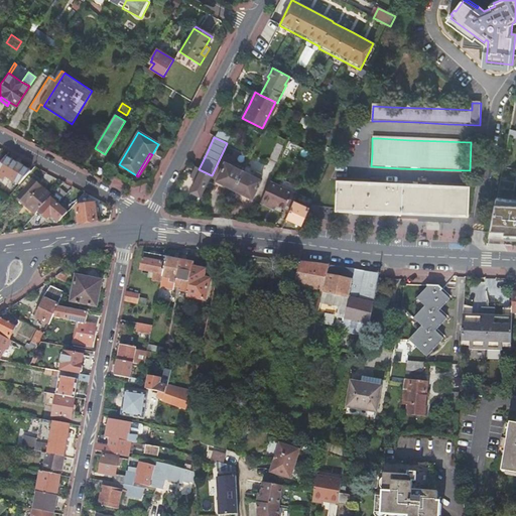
[(1,164),(0,165),(0,173),(0,178),(4,181),(6,177),(20,185),(31,172),(7,157),(1,164)]
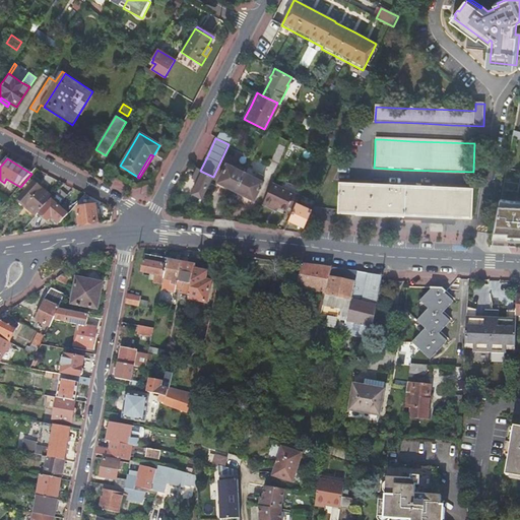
[(263,170),(263,163),(250,161),(250,170),(263,170)]
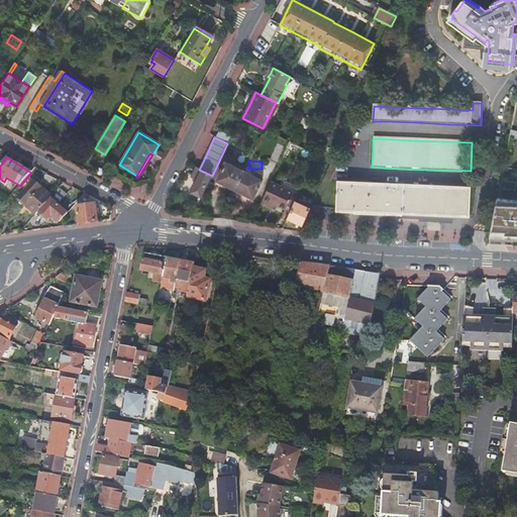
[(235,191),(244,172),(226,164),(217,182),(226,186),(235,191)]
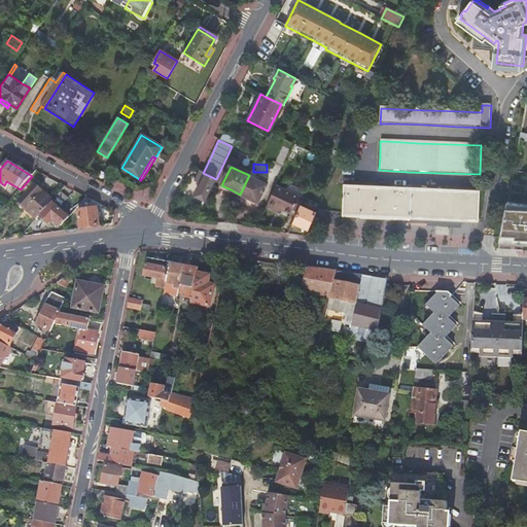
[(203,173),(199,171),(194,182),(201,185),(198,190),(196,197),(205,201),(216,179),(203,173)]
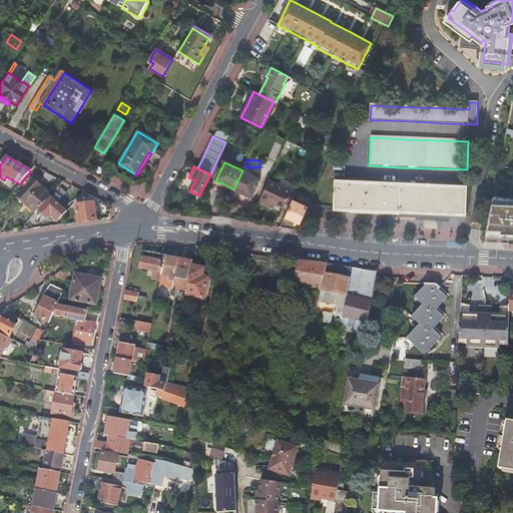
[(261,179),(242,170),(233,189),(242,193),(251,197),(261,179)]
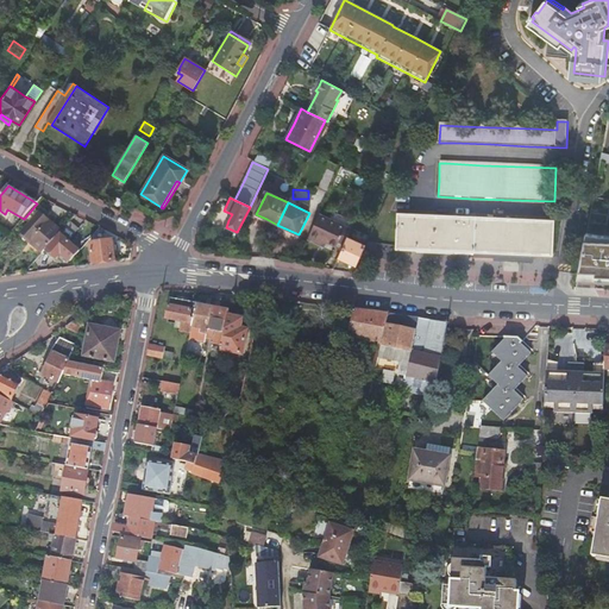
[(43,253),(60,234),(62,232),(41,214),(23,233),(35,244),(33,246),(43,253)]
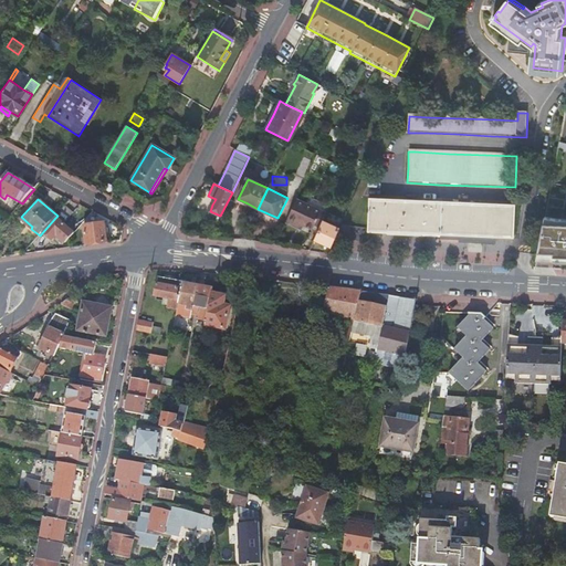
[(297,199),(287,220),(292,222),(296,224),(299,219),(306,222),(314,227),(317,220),(323,222),(327,212),(297,199)]
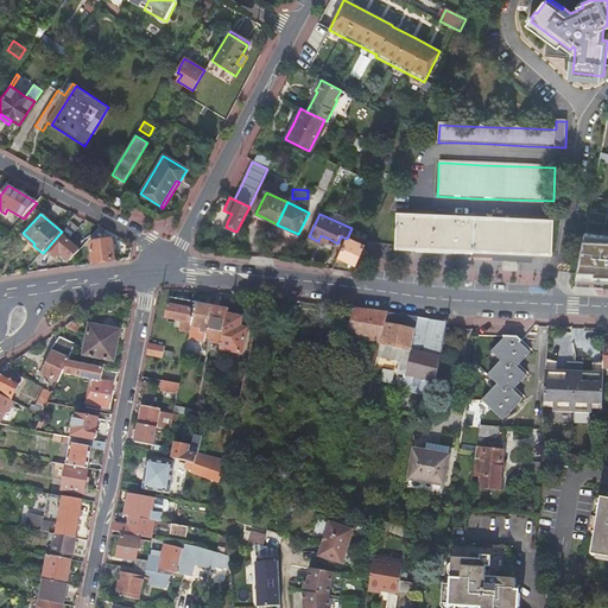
[(394,252),(407,252),(419,252),(451,254),(474,255),(492,255),(492,263),(530,264),(531,257),(551,258),(552,222),(505,221),(463,219),(422,217),(396,216),(396,228),(392,228),(392,232),(396,232),(394,252)]
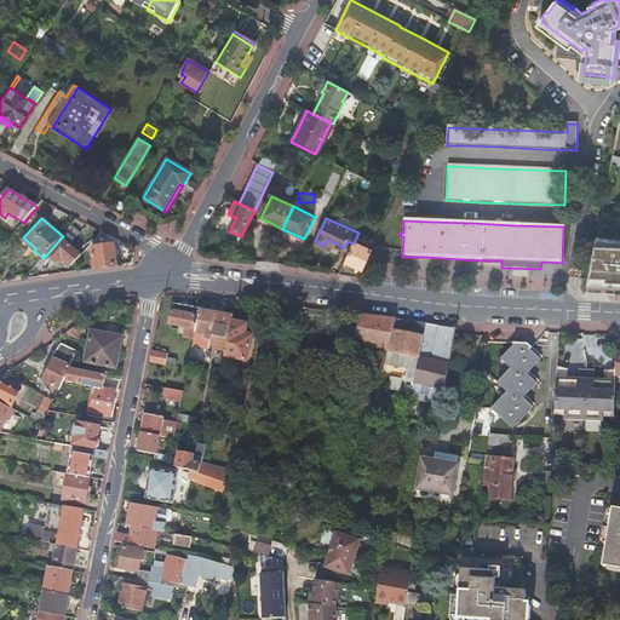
[(73,268),(76,264),(82,257),(70,247),(81,234),(72,225),(63,236),(61,239),(63,240),(47,257),(58,264),(63,259),(73,268)]
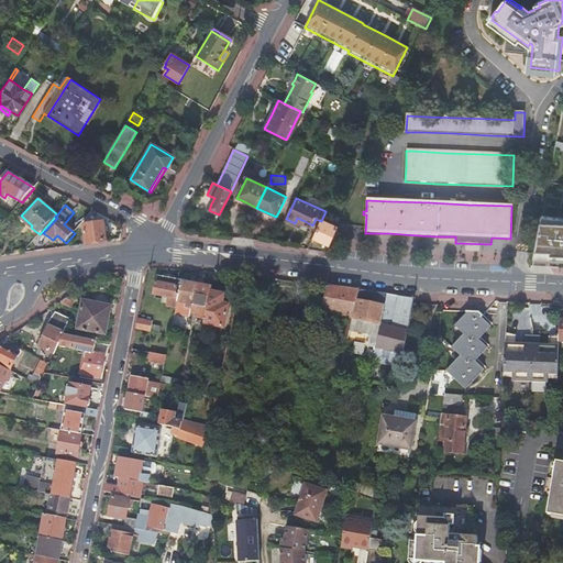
[(332,210),(327,208),(326,211),(321,221),(313,239),(322,242),(330,245),(338,228),(327,223),(332,210)]
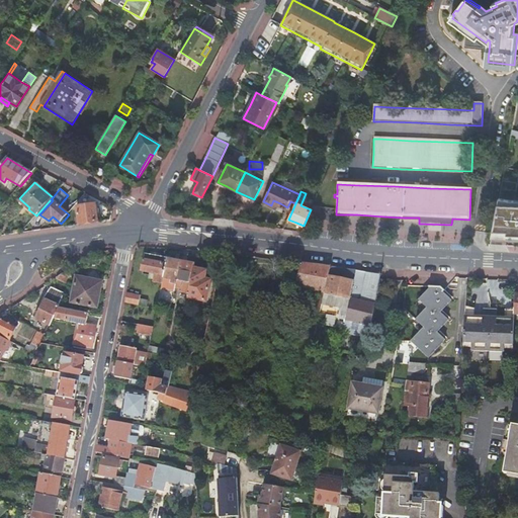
[(517,199),(500,198),(490,240),(517,240),(517,199)]
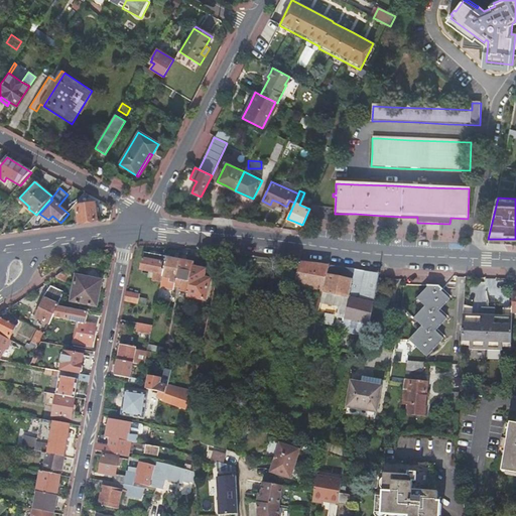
[(79,225),(98,222),(96,204),(77,207),(79,225)]
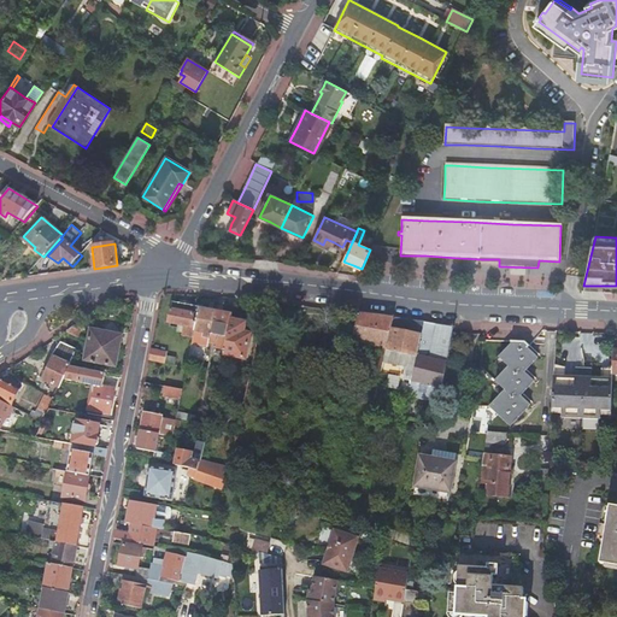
[(266,301),(263,313),(271,315),(275,303),(266,301)]
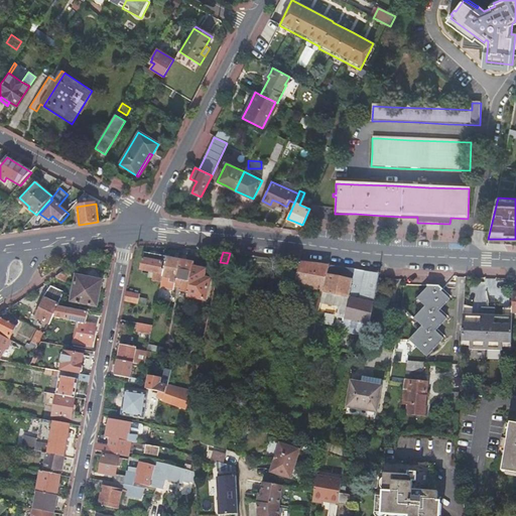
[(162,277),(166,257),(143,253),(140,270),(154,273),(152,281),(161,283),(162,277)]
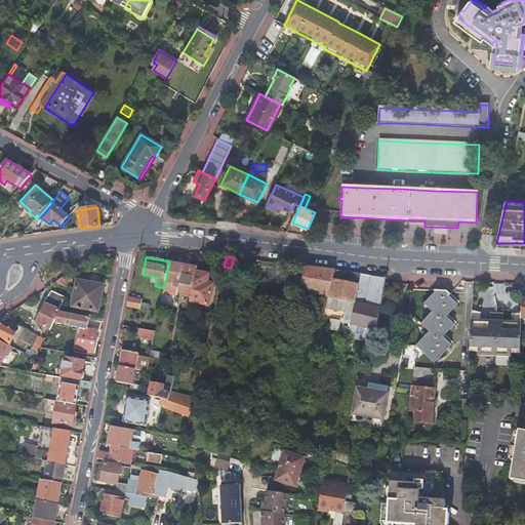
[(176,296),(178,289),(184,265),(169,261),(165,282),(164,288),(163,293),(176,296)]
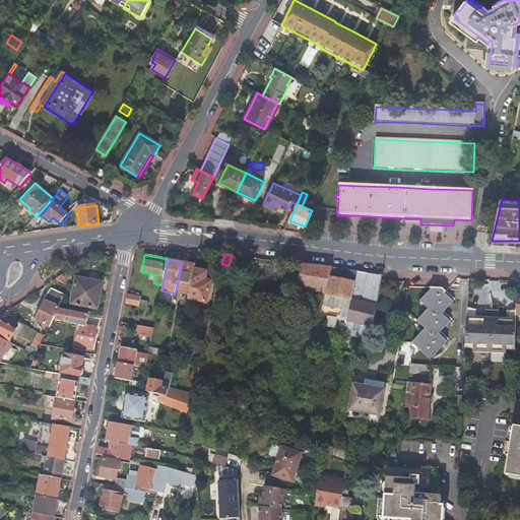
[(191,285),(194,271),(196,265),(182,262),(177,286),(183,287),(184,283),(191,285)]
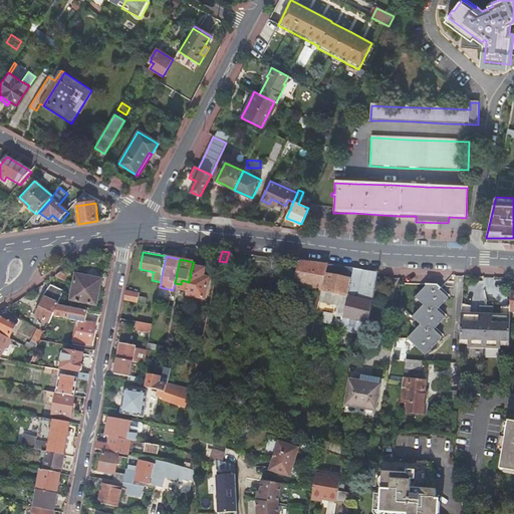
[(299,262),(294,284),(317,289),(321,290),(325,274),(327,265),(299,262)]
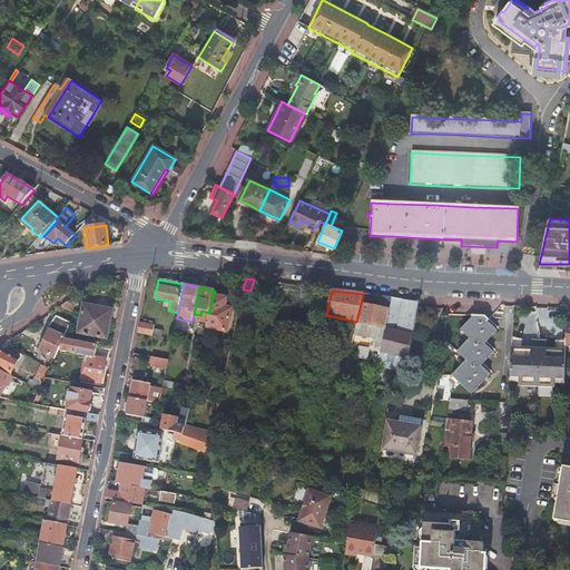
[(207,323),(207,327),(226,332),(231,310),(224,308),(226,300),(213,297),(209,313),(207,323)]
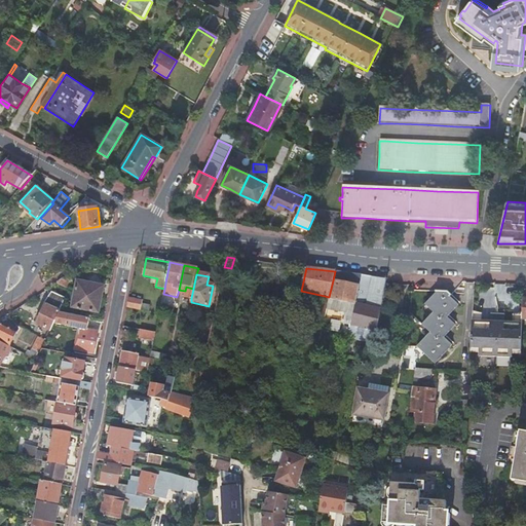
[(386,279),(362,275),(360,286),(353,315),(347,344),(352,345),(353,340),(375,344),(385,284),(386,279)]
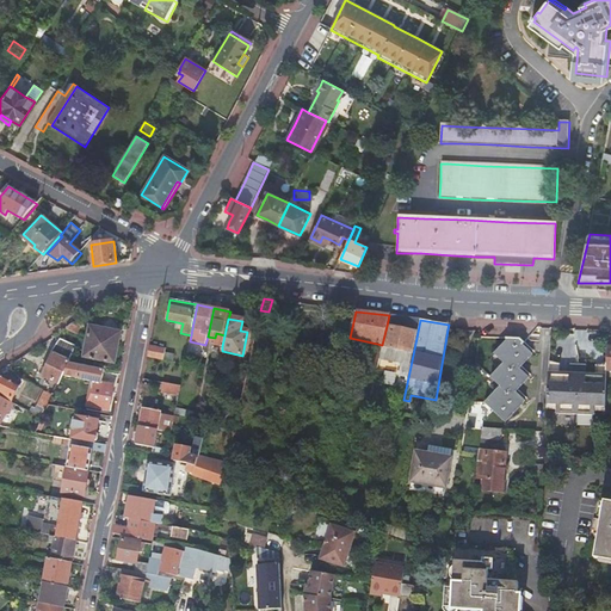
[(418,332),(387,326),(382,345),(382,347),(408,352),(406,365),(411,366),(418,332)]
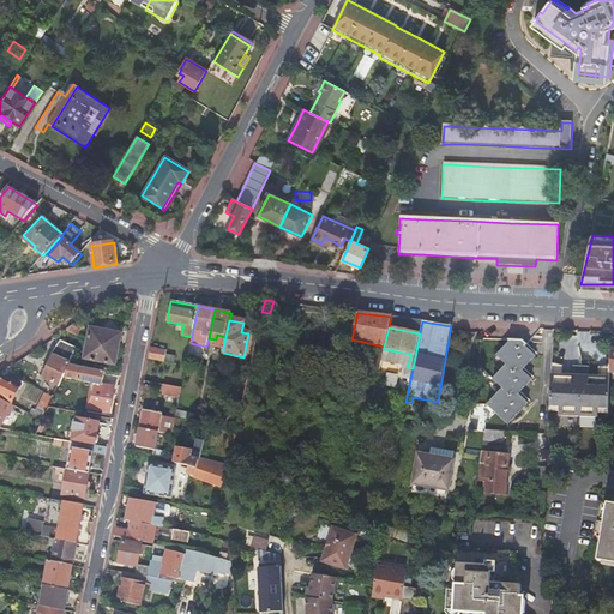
[(115,366),(121,335),(90,329),(84,360),(115,366)]
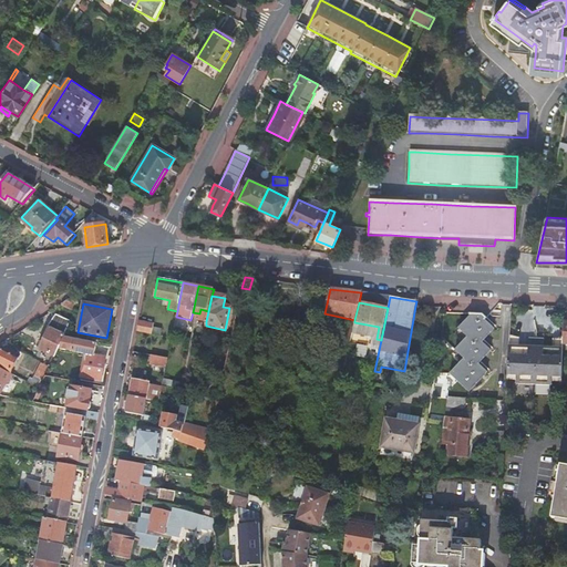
[(198,320),(206,321),(208,311),(200,309),(199,313),(198,320)]
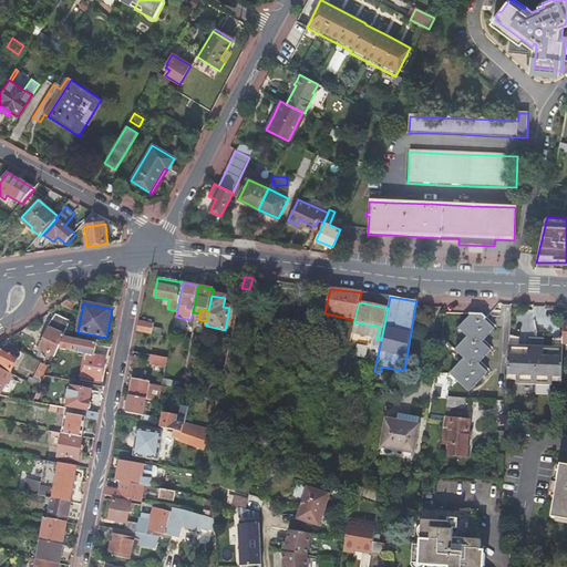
[(487,318),(483,315),(470,313),(470,316),(470,317),(459,329),(467,338),(456,351),(465,359),(451,374),(468,392),(487,372),(478,363),(491,351),(482,342),(494,329),(485,320),(487,318)]
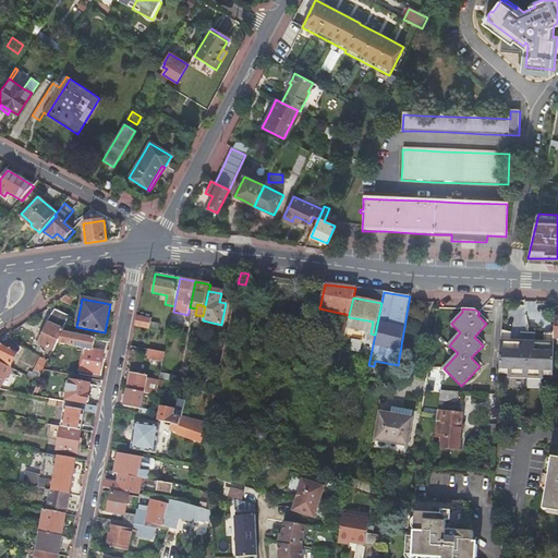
[(58,344),(63,332),(62,332),(70,317),(57,311),(46,323),(48,324),(38,344),(48,349),(55,352),(58,344)]
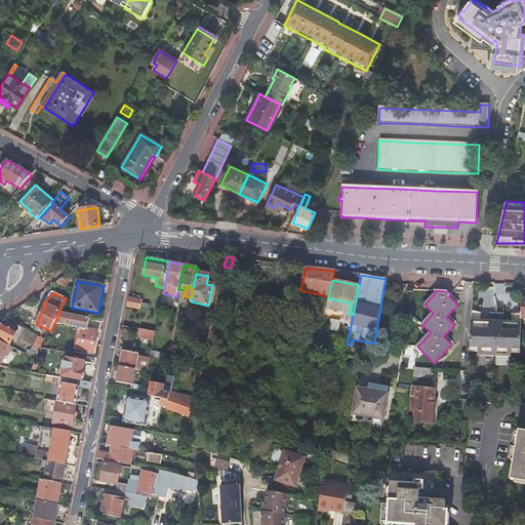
[(328,296),(324,295),(320,312),(325,314),(328,298),(328,296)]
